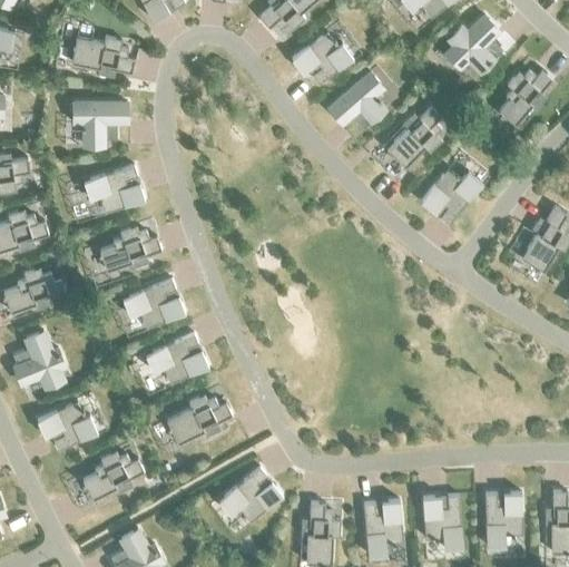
[(141,0),(155,21),(185,5),(182,0),(141,0)]
